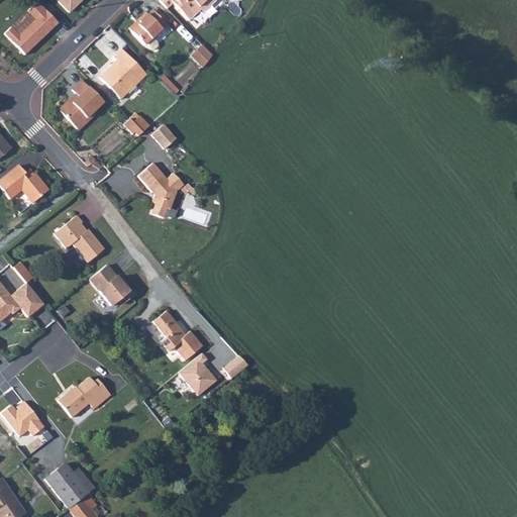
[(58,0),(70,13),(83,0),(58,0)]
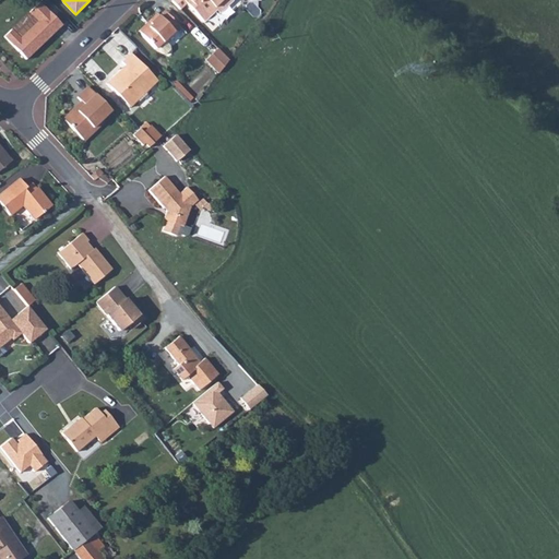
[(180,0),(202,22),(214,10),(217,13),(230,0),(180,0)]
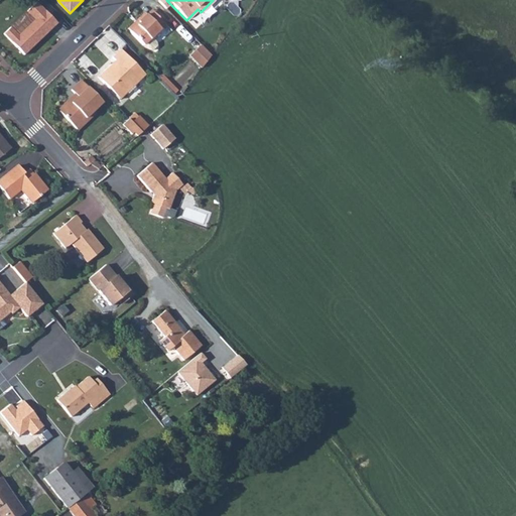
[(38,2),(5,33),(24,54),(57,23),(38,2)]
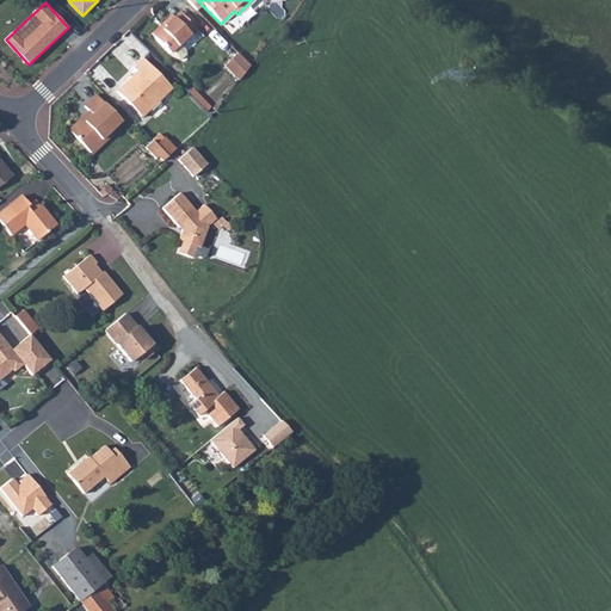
[(153,38),(178,14),(176,12),(170,18),(167,16),(148,34),(153,38)]
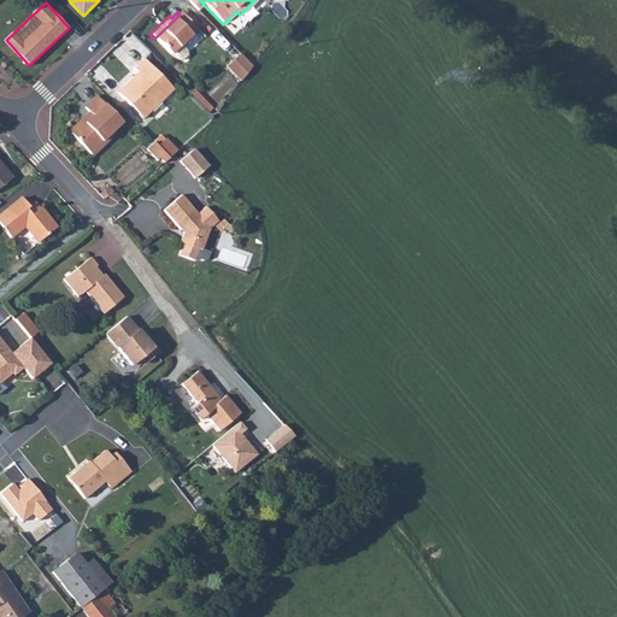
[(194,29),(180,15),(154,39),(174,58),(180,59),(186,53),(186,46),(182,42),(194,29)]
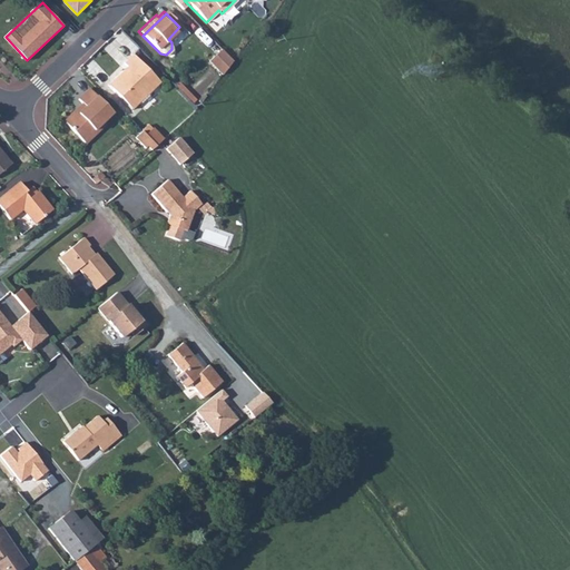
[(223,75),(233,61),(220,49),(208,61),(223,75)]
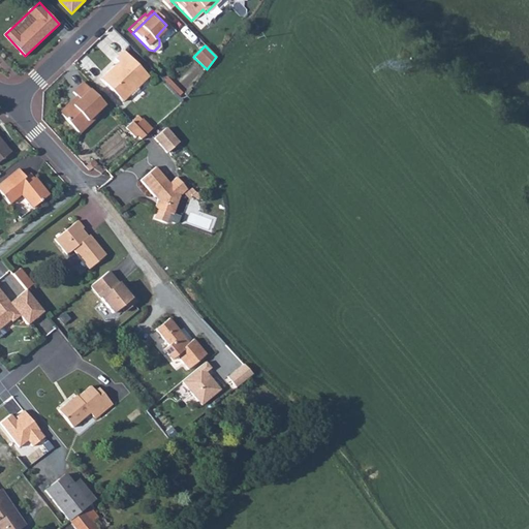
[(116,63),(105,72),(110,78),(103,84),(110,91),(116,84),(127,95),(146,78),(121,52),(113,59),(116,63)]
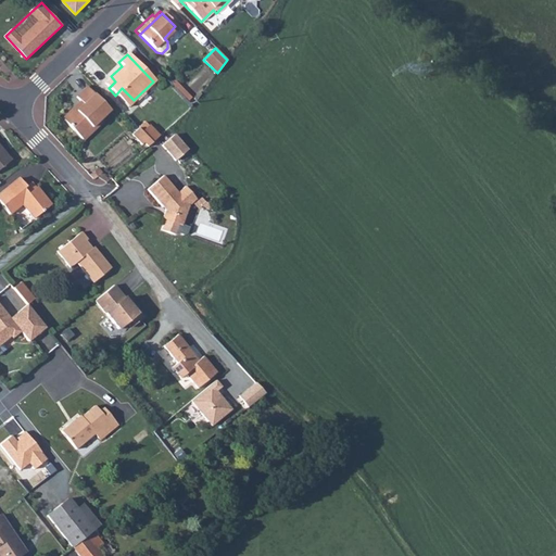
[(115,81),(111,76),(103,83),(109,88),(115,81)]
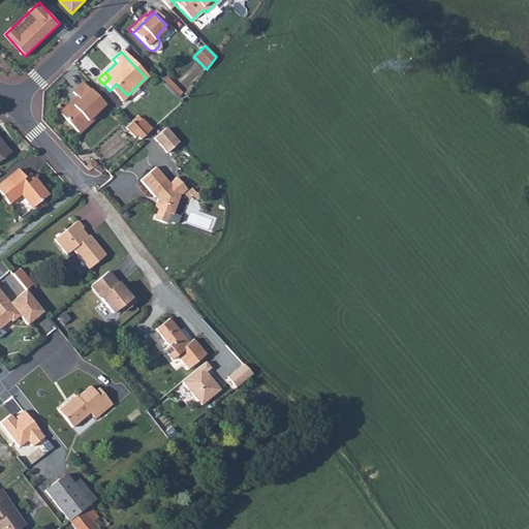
[(75,130),(93,113),(101,104),(81,83),(71,92),(76,97),(60,114),(75,130)]
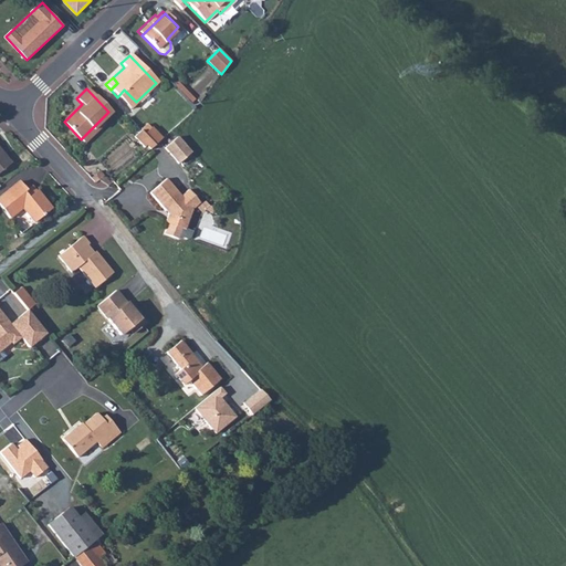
[(129,109),(136,102),(124,90),(117,97),(129,109)]
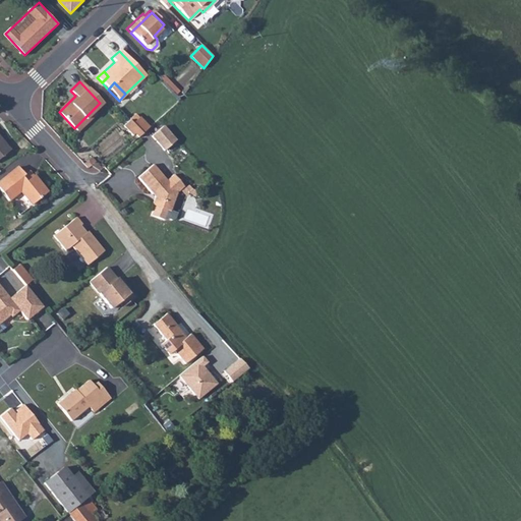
[(95,114),(92,111),(74,128),(77,131),(95,114)]
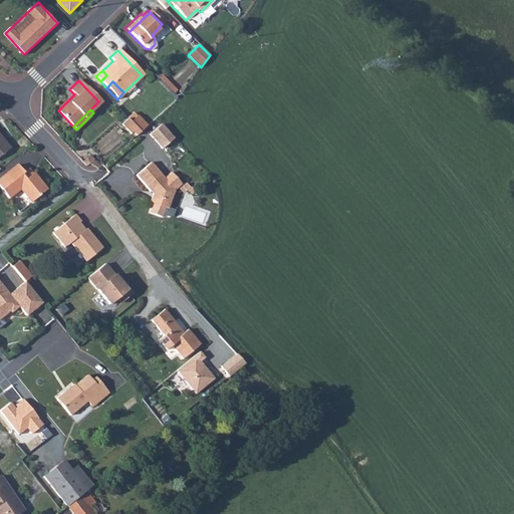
[(136,137),(140,133),(126,119),(121,124),(130,134),(132,132),(136,137)]
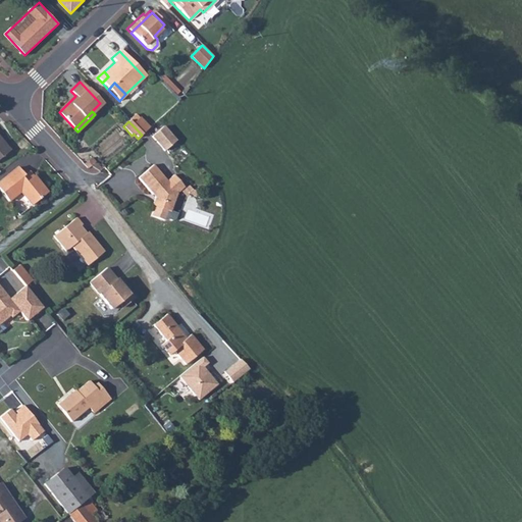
[(165,125),(153,136),(165,151),(177,140),(165,125)]
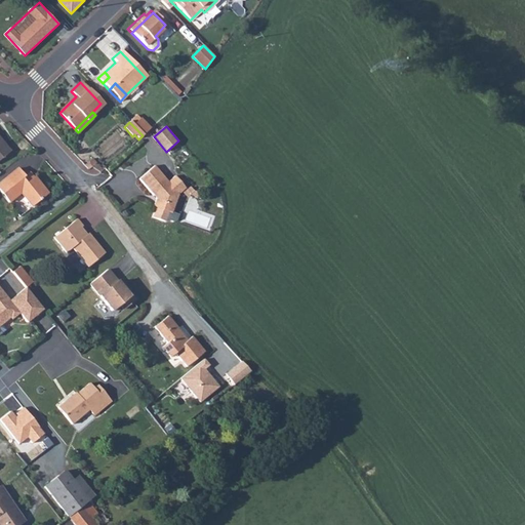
[(0,162),(10,154),(0,142),(0,162)]
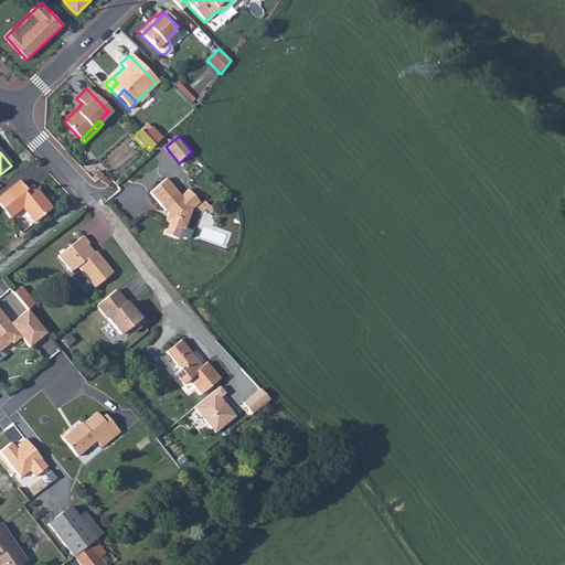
[(182,195),(168,179),(152,192),(168,210),(170,206),(171,210),(167,221),(170,222),(166,234),(179,240),(183,227),(185,228),(194,208),(201,202),(191,189),(182,195)]
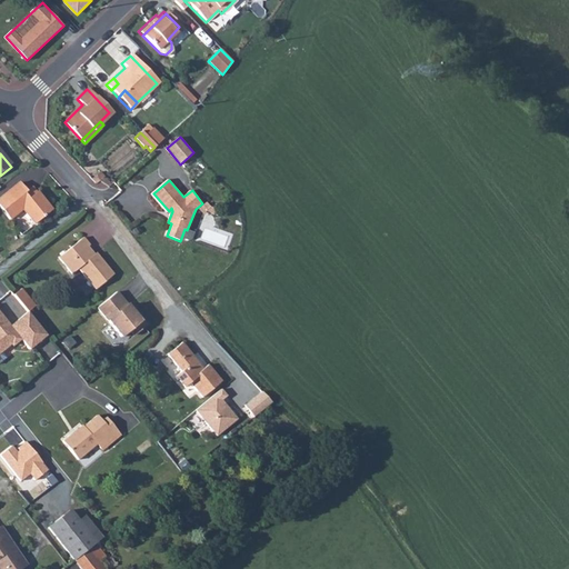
[(51,210),(36,192),(30,198),(26,193),(18,183),(0,199),(0,211),(8,221),(21,210),(33,225),(51,210)]
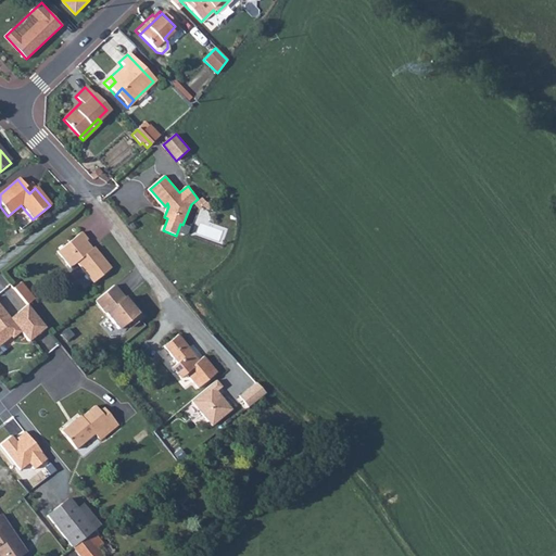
[(29,193),(35,188),(32,184),(25,189),(29,193)]
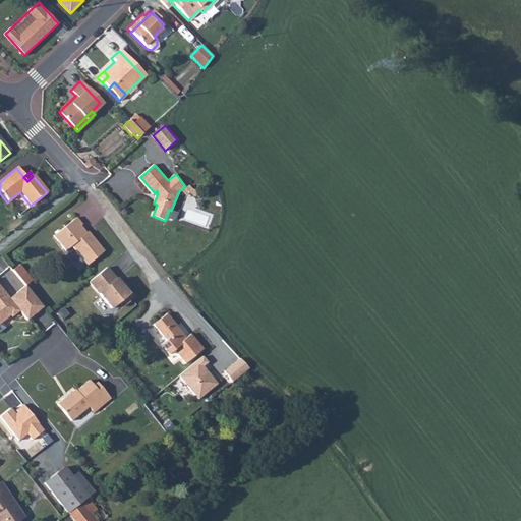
[(84,266),(102,251),(85,232),(82,234),(76,227),(78,225),(73,218),(50,237),(61,251),(68,246),(84,266)]
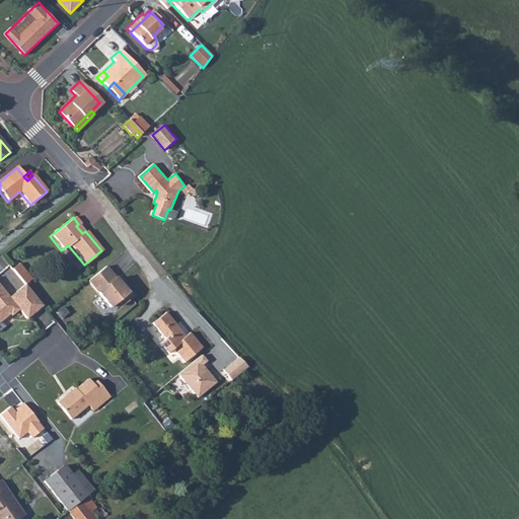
[(15,263),(8,269),(21,283),(27,278),(15,263)]
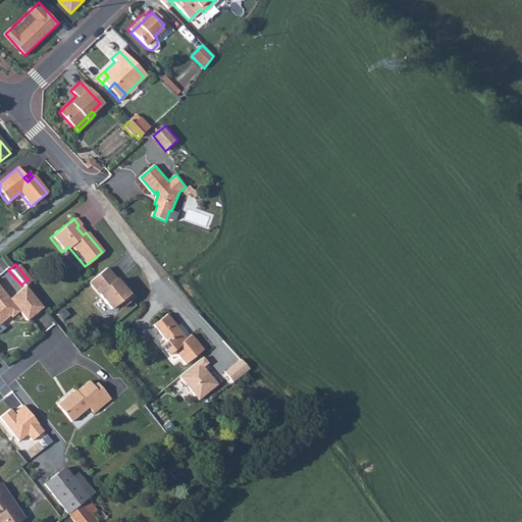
[(103,268),(86,282),(108,308),(115,302),(119,306),(131,297),(122,286),(119,286),(103,268)]
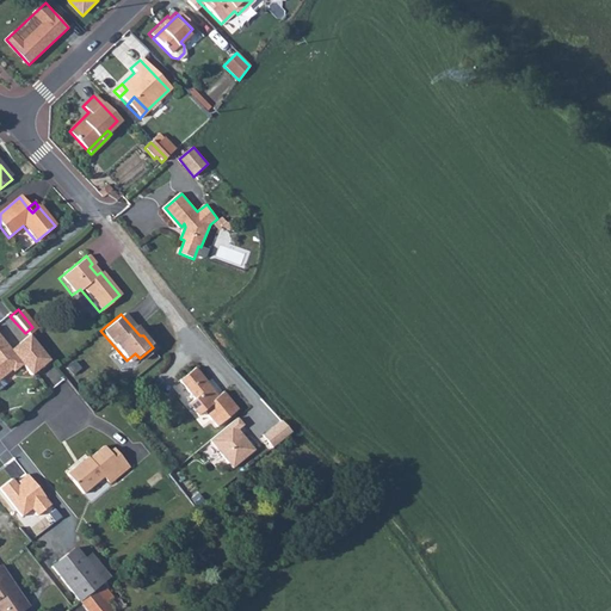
[(45,358),(25,333),(6,349),(0,341),(0,384),(1,383),(0,381),(0,374),(7,368),(12,368),(18,363),(28,374),(45,358)]
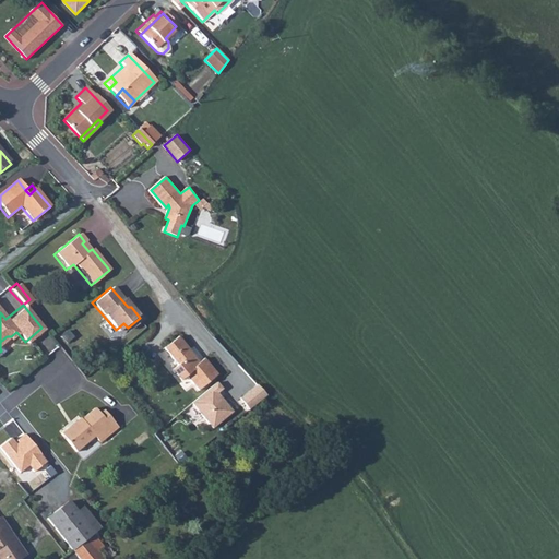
[(193,390),(213,373),(200,357),(195,360),(174,336),(159,347),(174,365),(167,370),(175,381),(182,376),(193,390)]
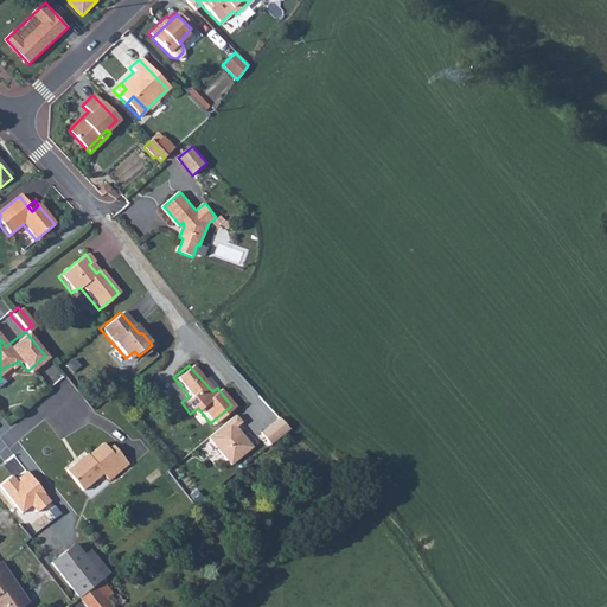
[(231,414),(205,436),(228,464),(249,446),(232,426),(237,421),(231,414)]
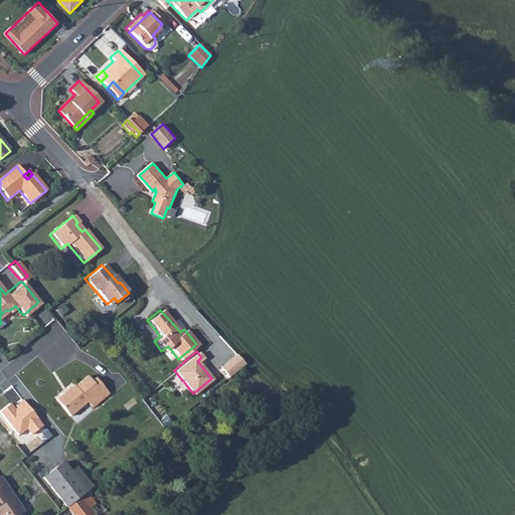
[(235,353),(220,366),(228,376),(243,363),(235,353)]
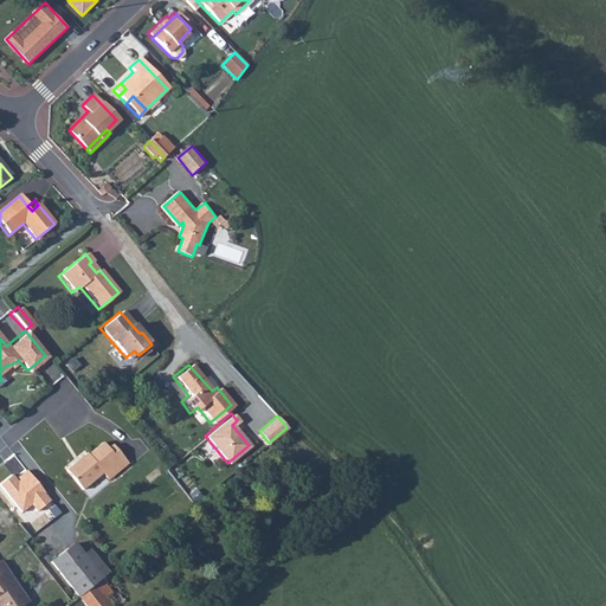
[(68,462),(60,468),(79,491),(100,475),(103,478),(123,462),(109,444),(105,447),(100,442),(71,465),(68,462)]
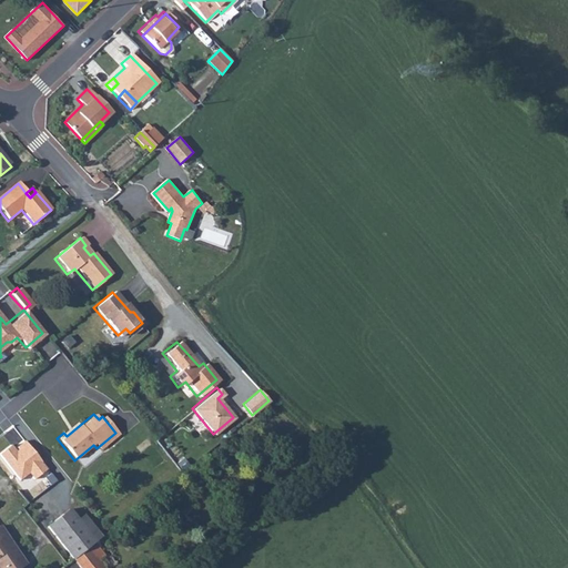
[(12,445),(1,454),(21,478),(29,473),(34,479),(48,469),(26,440),(17,447),(19,449),(17,450),(12,445)]
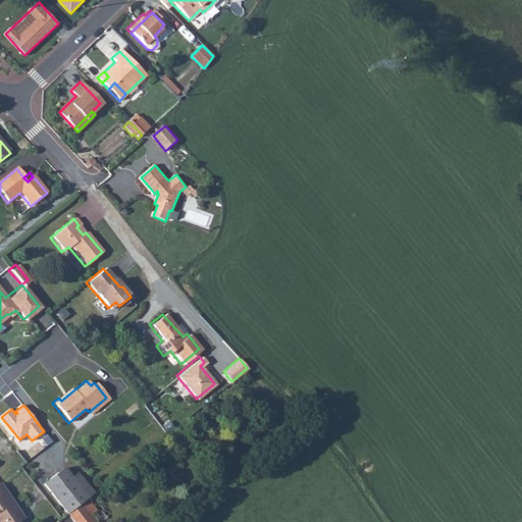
[(41,484),(65,515),(79,504),(86,499),(68,479),(60,469),(41,484)]
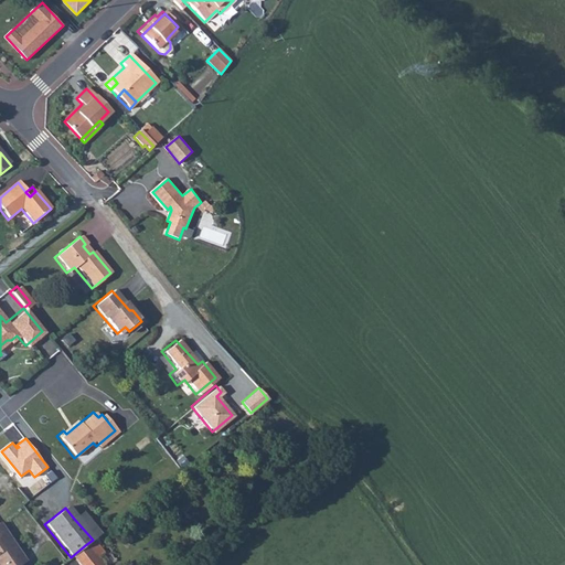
[(93,540),(98,535),(81,513),(74,519),(93,540)]
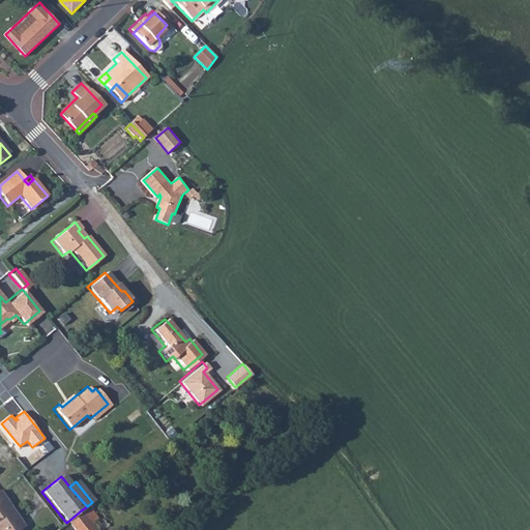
[(0,529),(15,529),(17,529),(22,526),(0,495),(0,529)]
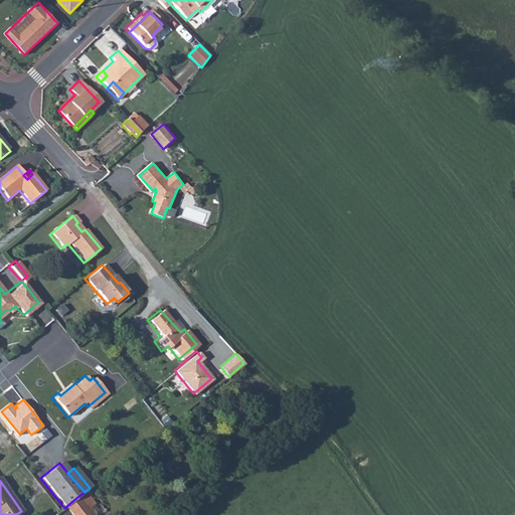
[(91,514),(77,497),(64,508),(69,514),(91,514)]
